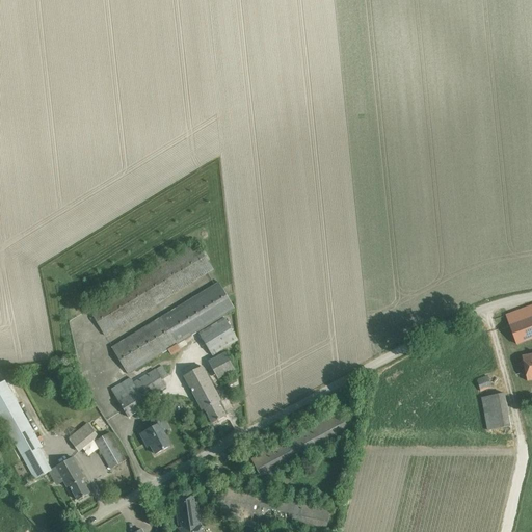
[(198,243),(89,311),(105,337),(214,269),(198,243)]
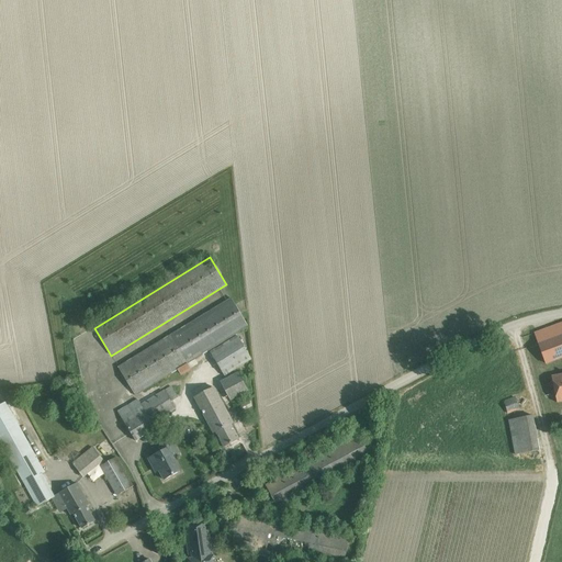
[(233,299),(119,369),(135,396),(179,369),(182,375),(191,370),(188,363),(249,326),(233,299)]
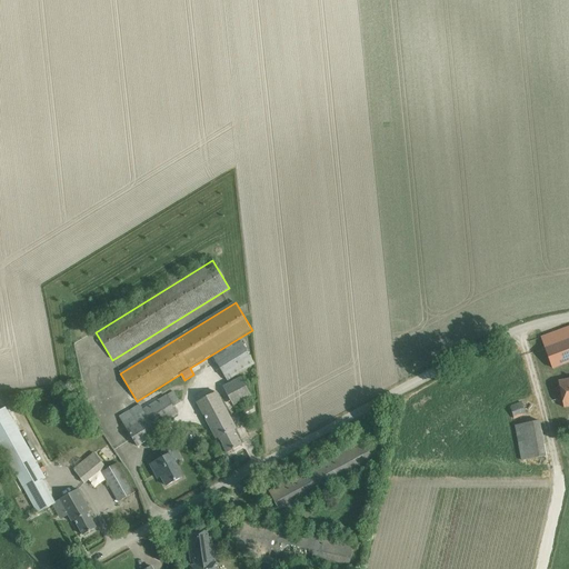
[(553,368),(568,362),(568,327),(541,337),(553,368)]
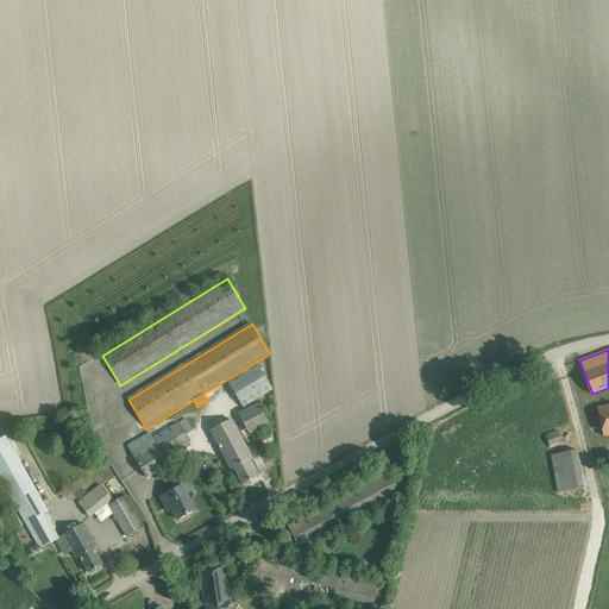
[(259,364),(228,383),(244,408),(274,389),(259,364)]
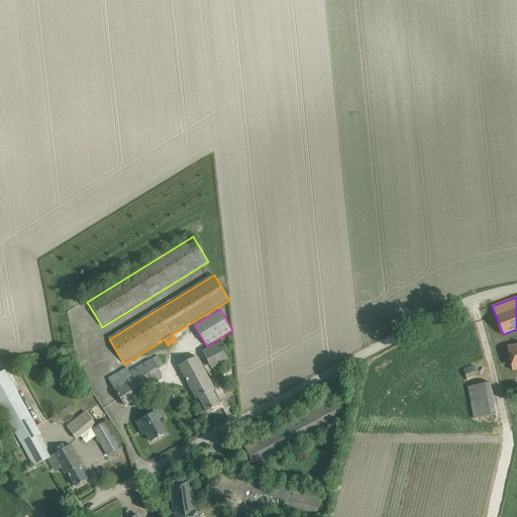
[(219,343),(203,351),(213,370),(228,360),(219,343)]
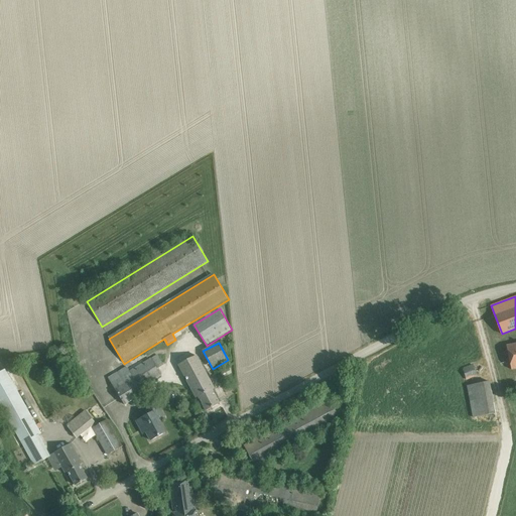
[(515,344),(507,346),(512,370),(515,368),(515,344)]
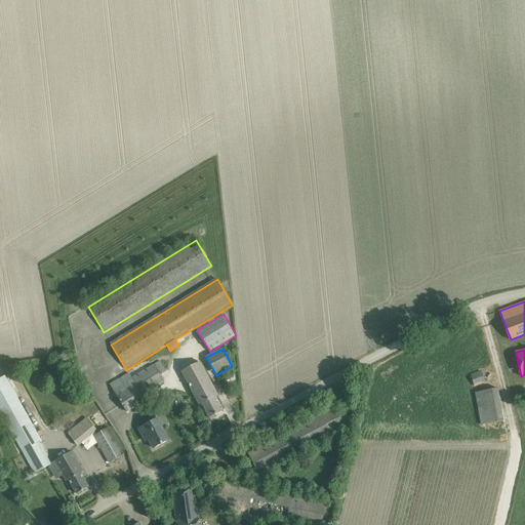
[(129,374),(111,385),(127,411),(145,400),(143,396),(164,382),(159,375),(165,371),(160,361),(132,378),(129,374)]
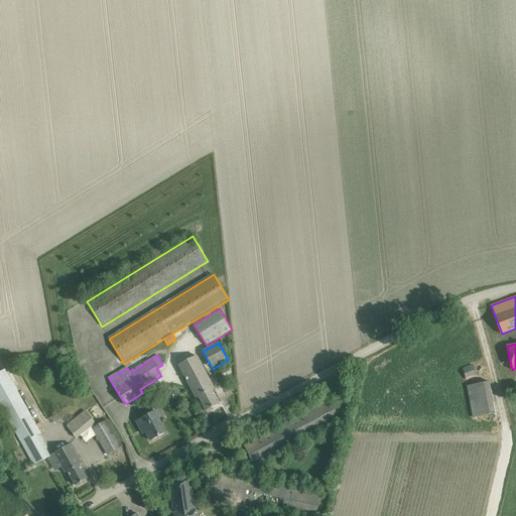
[(197,356),(178,365),(197,398),(199,397),(206,411),(220,403),(212,390),(215,388),(197,356)]
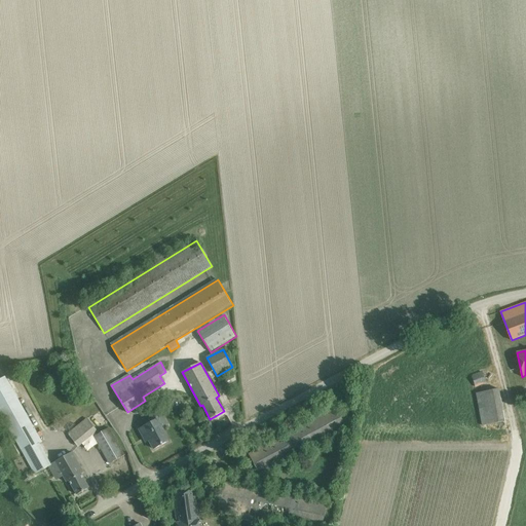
[(487,384),(483,373),(472,376),(476,387),(487,384)]
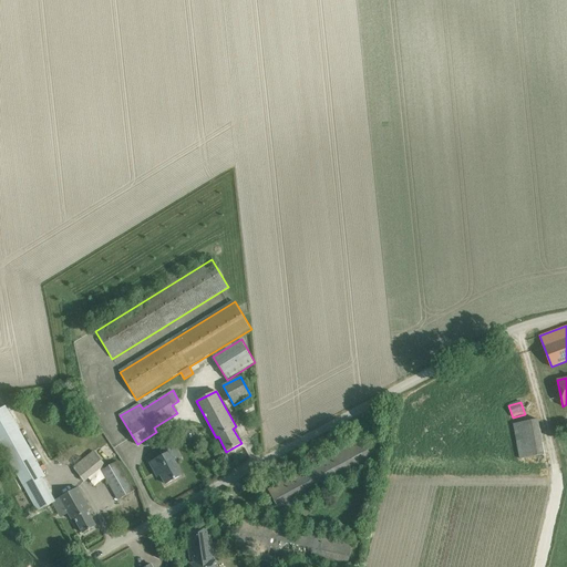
[(6,405),(0,408),(0,444),(38,511),(55,502),(42,477),(45,476),(6,405)]
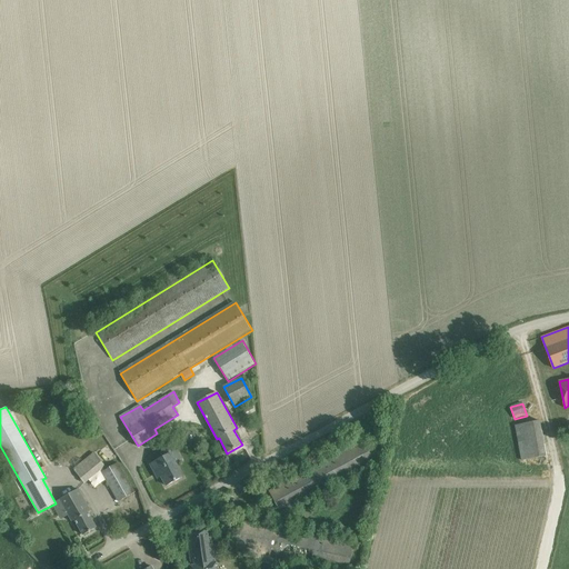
[(256,411),(252,407),(245,410),(248,416),(256,411)]
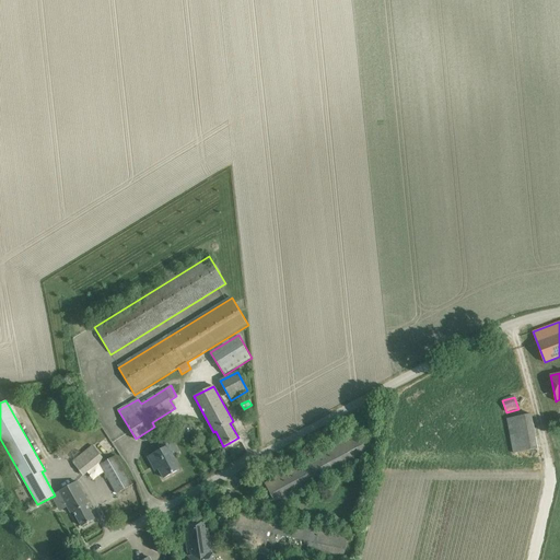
[(513,454),(538,448),(532,413),(506,418),(513,454)]
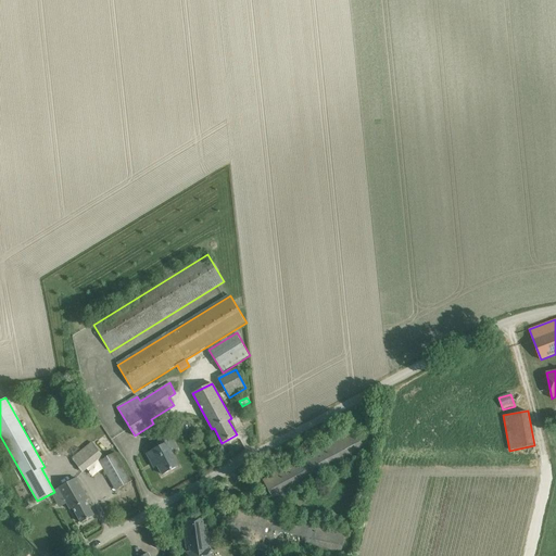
[(357,430),(263,480),(275,503),(369,452),(357,430)]
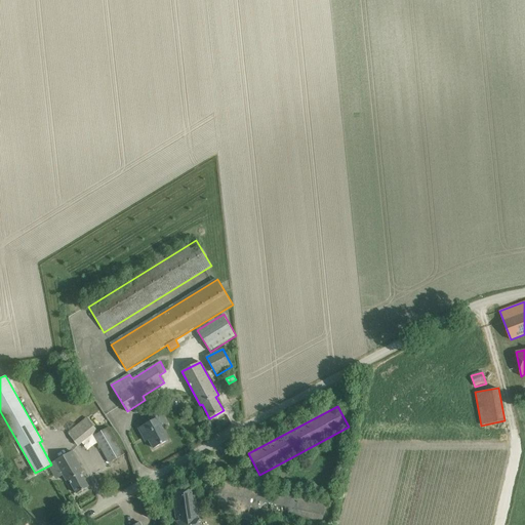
[(153,421),(138,429),(143,437),(147,435),(154,448),(168,440),(161,426),(166,423),(160,411),(150,416),(153,421)]
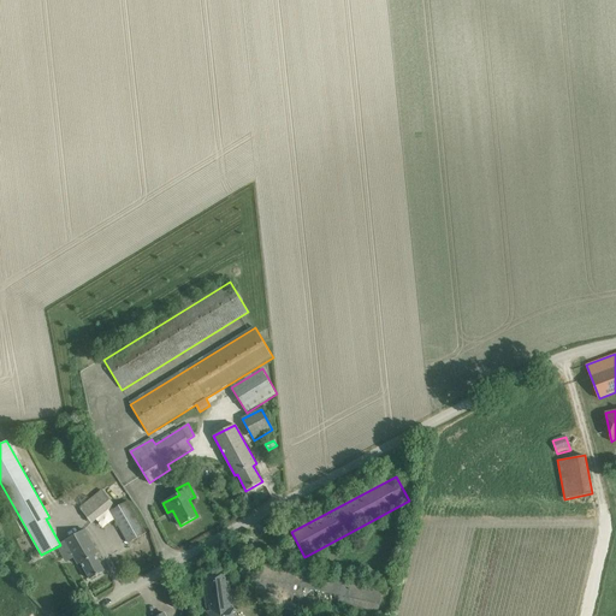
[(114,503),(102,490),(80,509),(92,522),(114,503)]
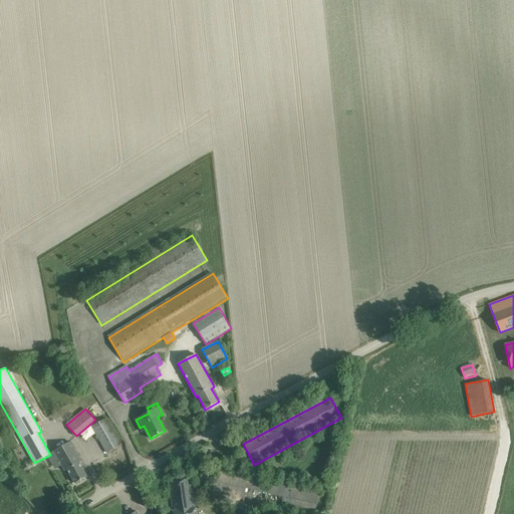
[(121,444),(107,418),(91,427),(106,453),(121,444)]
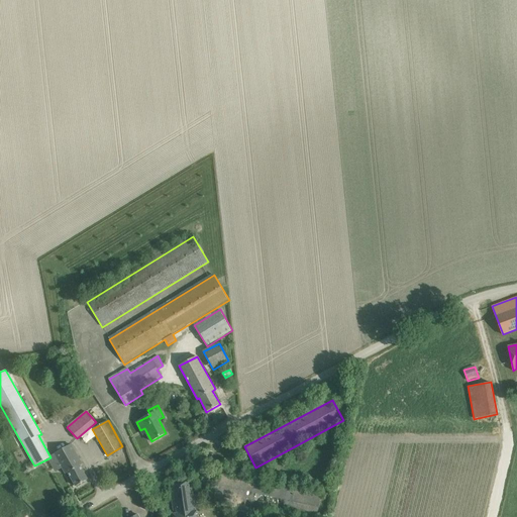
[(72,444),(55,454),(65,474),(69,472),(76,486),(88,480),(80,466),(83,463),(72,444)]
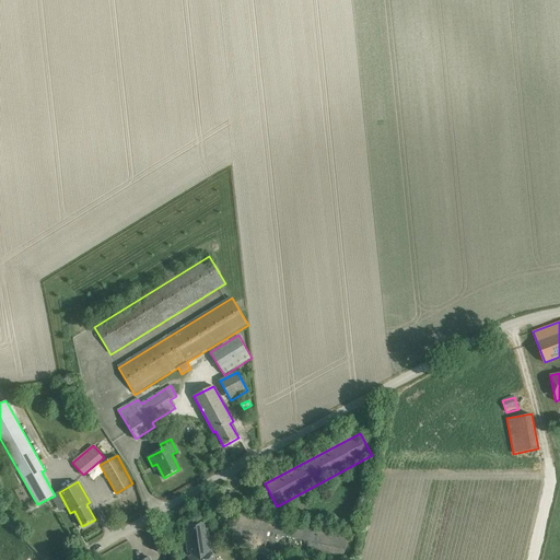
[(342,559),(349,534),(237,510),(231,541),(258,547),(255,559),(258,559),(270,559),(272,550),(316,559),(342,559)]
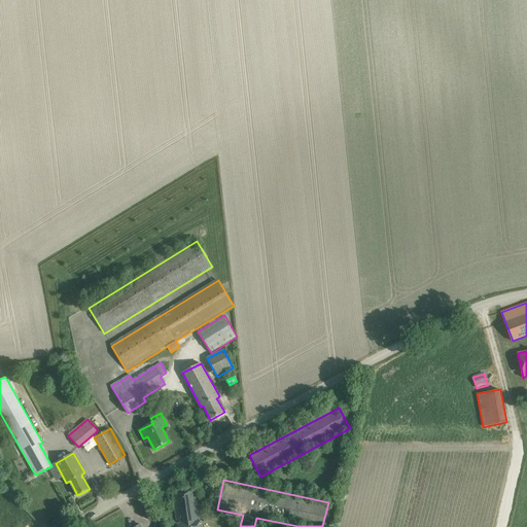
[(200,521),(196,490),(173,493),(179,524),(177,525),(177,526),(202,526),(201,521),(200,521)]
